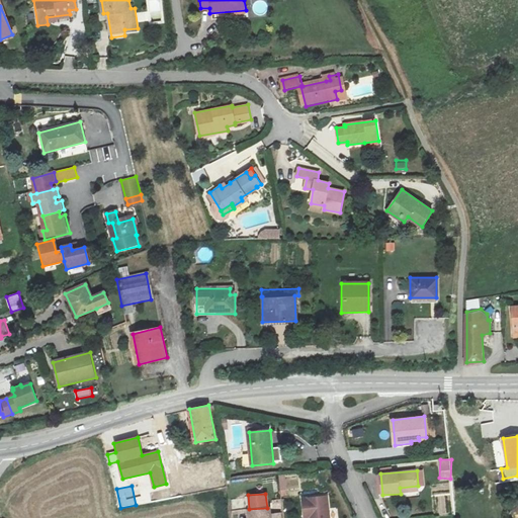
[(301,500),(304,516),(309,516),(309,517),(329,517),(328,498),(301,500)]
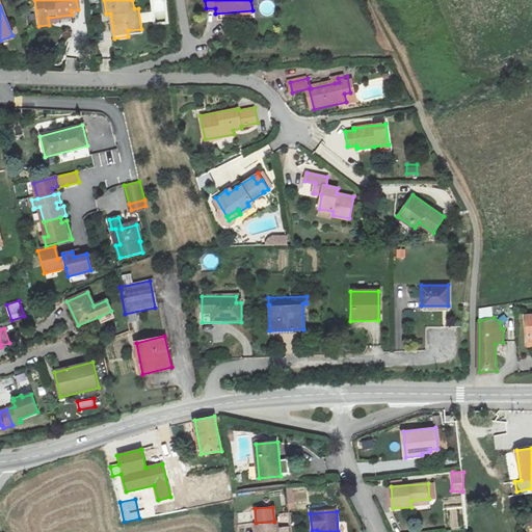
[(446,515),(447,524),(459,522),(458,513),(446,515)]
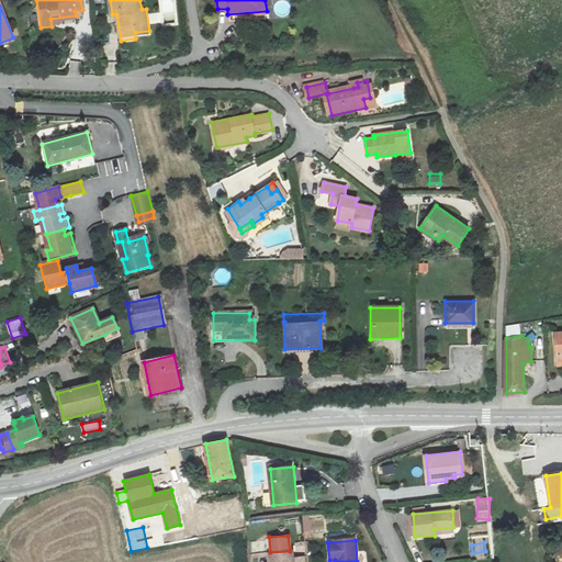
[(270,552),(270,561),(294,561),(293,550),(290,551),(270,552)]
